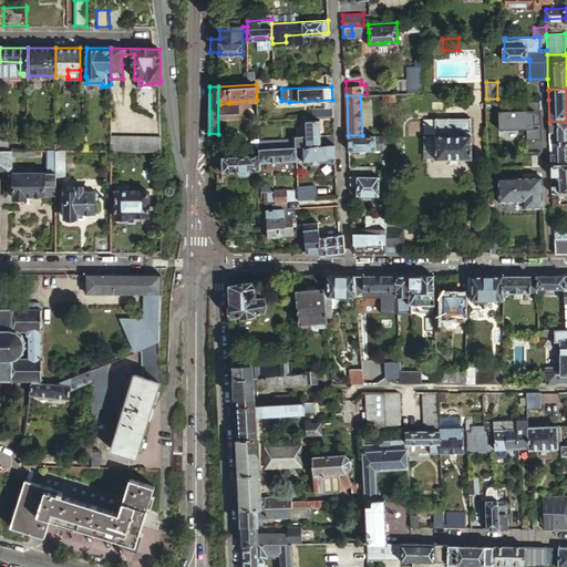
[(312,116),(333,116),(332,106),(312,107),(312,116)]
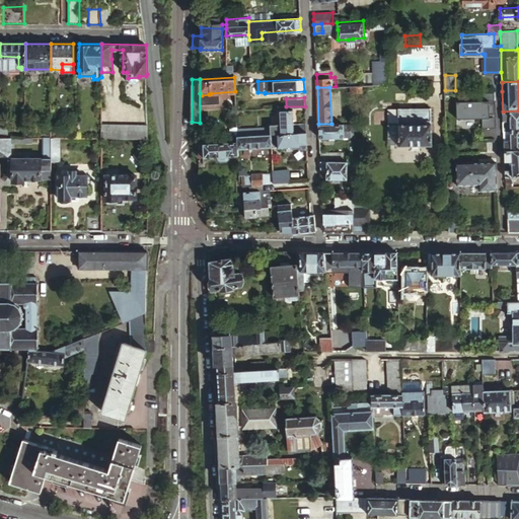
[(482,116),(495,116),(495,99),(457,100),(457,117),(482,116)]
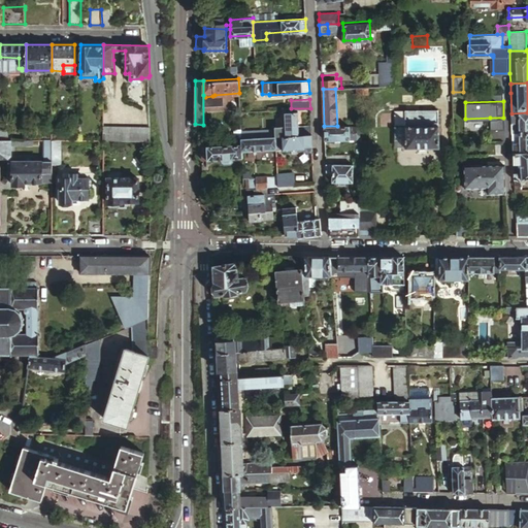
[(446,146),(446,109),(405,109),(405,125),(394,126),(395,145),(405,144),(405,146),(446,146)]
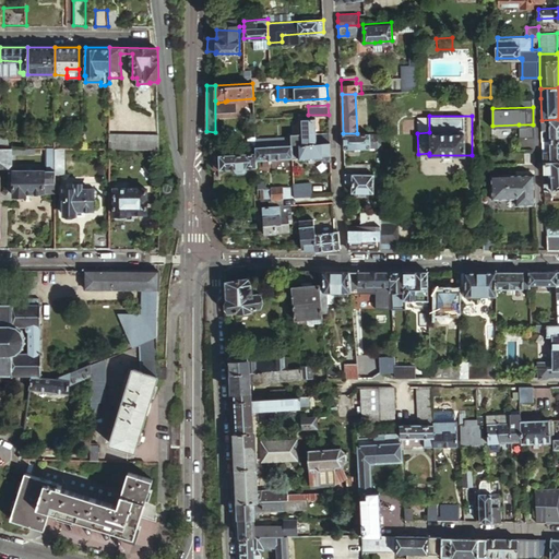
[(292,144),(302,143),(310,143),(330,142),(329,131),(316,132),(314,118),(300,119),(301,135),(290,135),(290,138),(265,139),(265,145),(274,145),(292,144)]
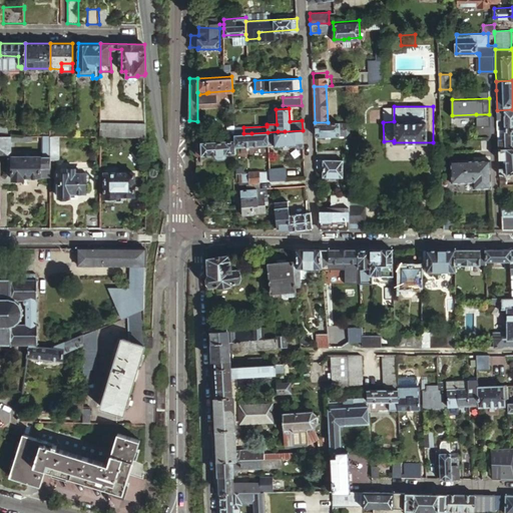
[(498,129),(512,128),(512,109),(497,110),(497,119),(505,119),(505,125),(497,125),(498,129)]
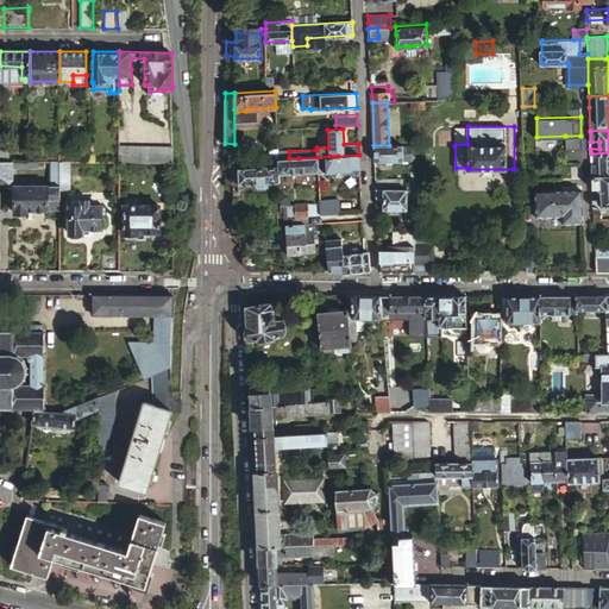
[(581,136),(565,136),(565,148),(581,148),(581,136)]
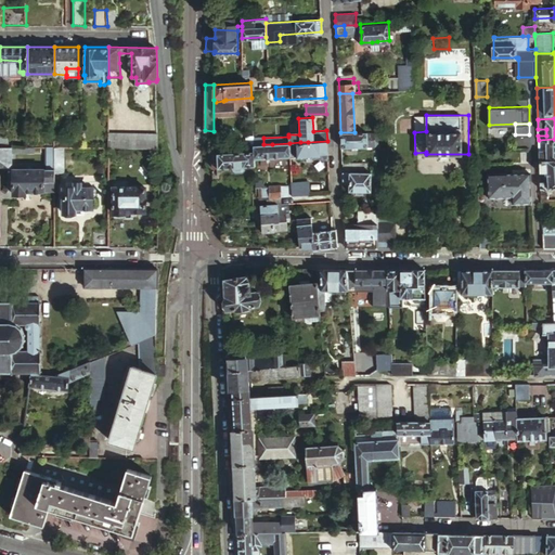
[(340,132),(341,146),(368,145),(366,131),(355,132),(340,132)]
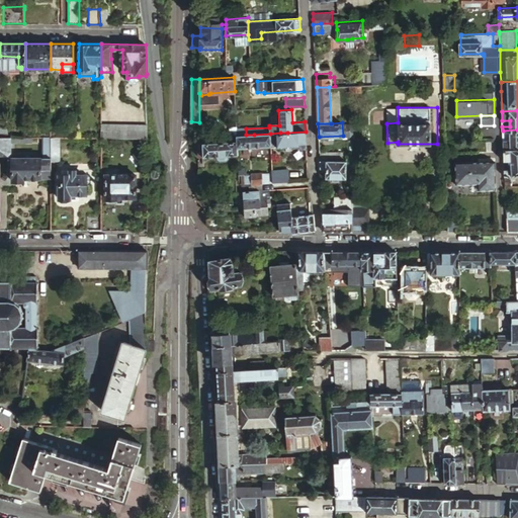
[(101,123),(101,137),(148,137),(148,123),(101,123)]
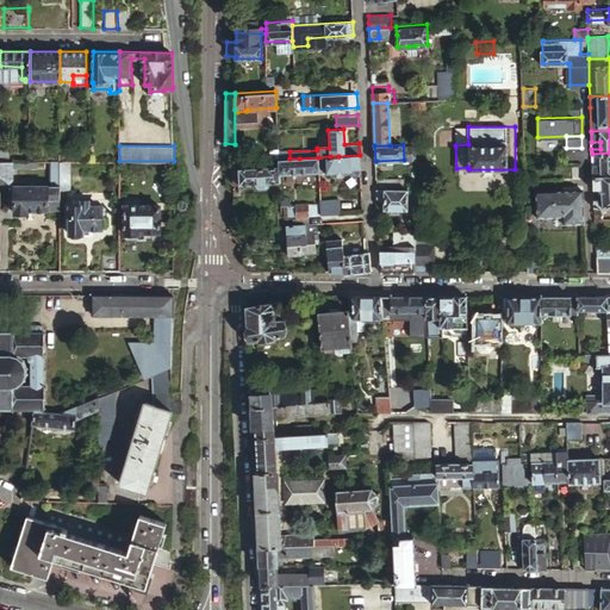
[(592,162),(592,175),(609,175),(609,153),(592,154),(592,162)]
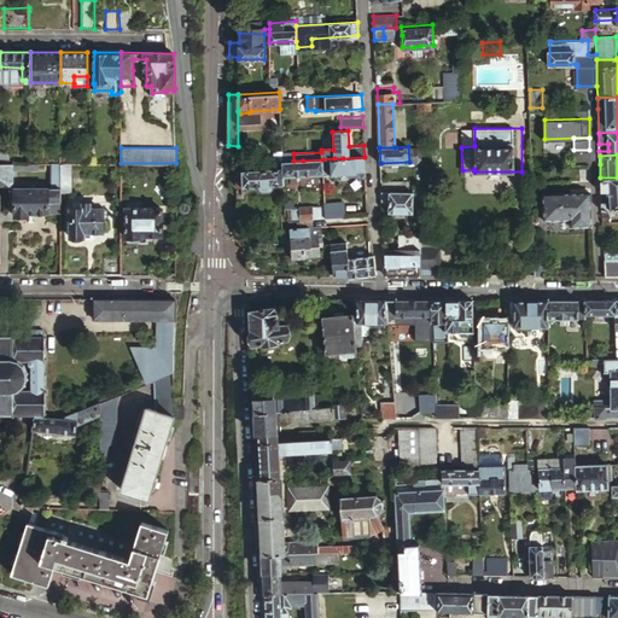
[(343,158),(334,158),(322,159),(322,174),(331,174),(331,175),(357,174),(357,170),(365,170),(365,157),(343,158)]
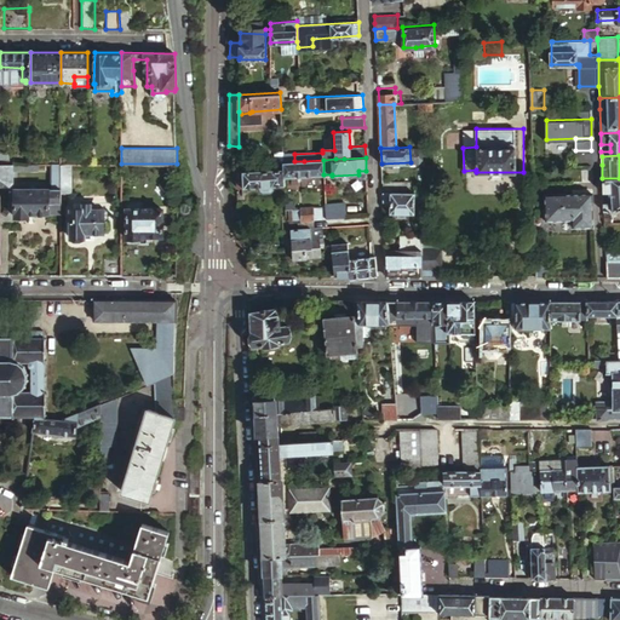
[(323,174),(323,160),(304,161),(304,176),(323,174)]
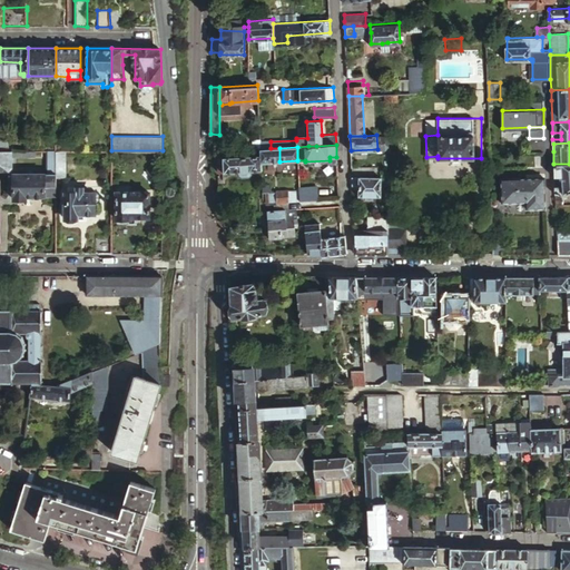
[(271,148),(261,148),(262,155),(262,161),(279,161),(279,148),(271,148)]
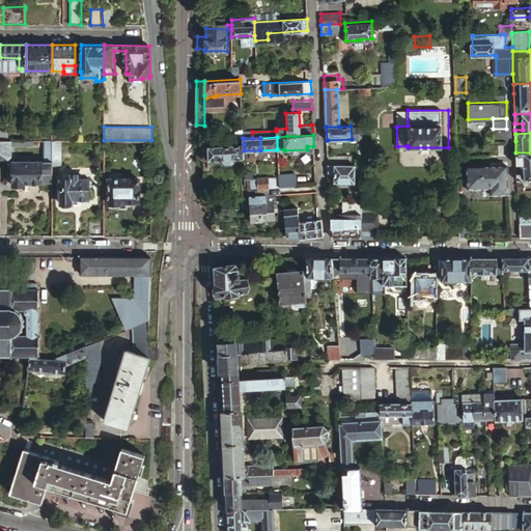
[(0,158),(8,159),(11,156),(11,145),(20,145),(20,140),(8,140),(0,139),(0,158)]
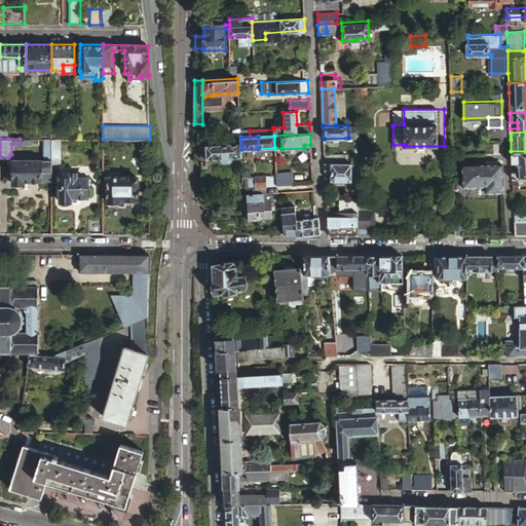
[(60,139),(51,139),(51,149),(51,152),(60,152),(60,139)]
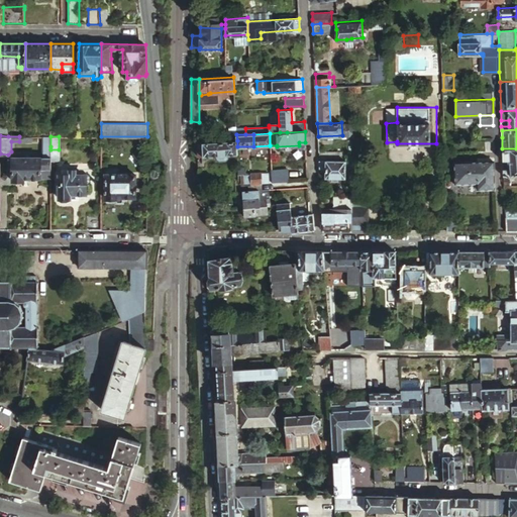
[(237,140),(232,140),(198,142),(198,156),(203,156),(203,157),(217,156),(217,158),(219,160),(225,160),(227,157),(227,156),(238,154),(237,146),(237,140)]
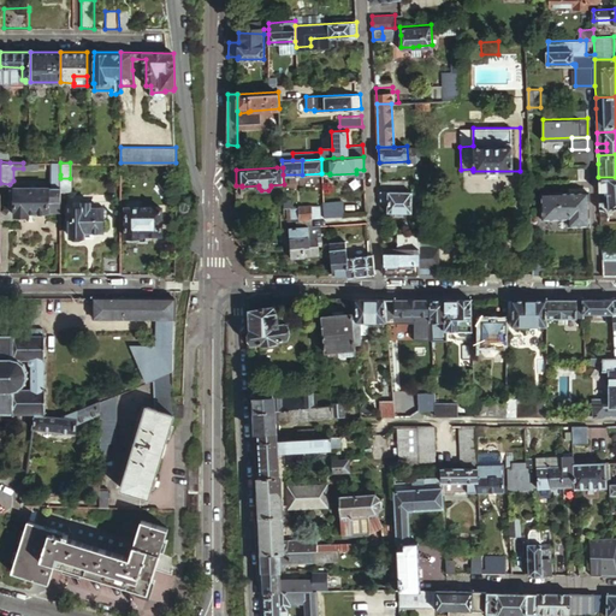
[(60,189),(60,187),(52,187),(39,187),(39,176),(25,176),(25,187),(15,187),(15,214),(30,214),(30,211),(49,211),(49,201),(60,201),(60,189)]
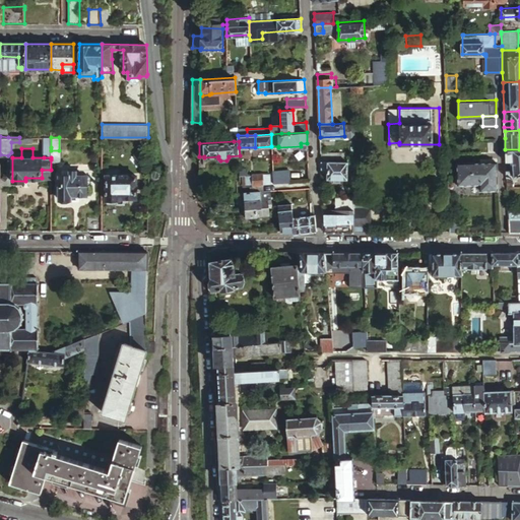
[(506,170),(507,187),(512,186),(512,176),(519,176),(519,149),(505,149),(505,151),(506,160),(513,160),(513,170),(506,170)]
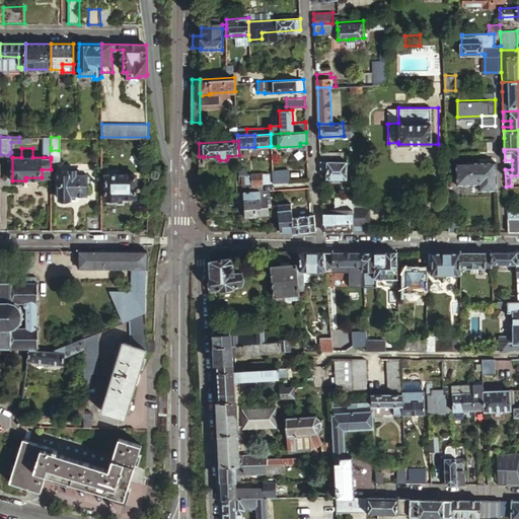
[(320,152),(320,160),(354,161),(354,157),(350,157),(350,152),(320,152)]
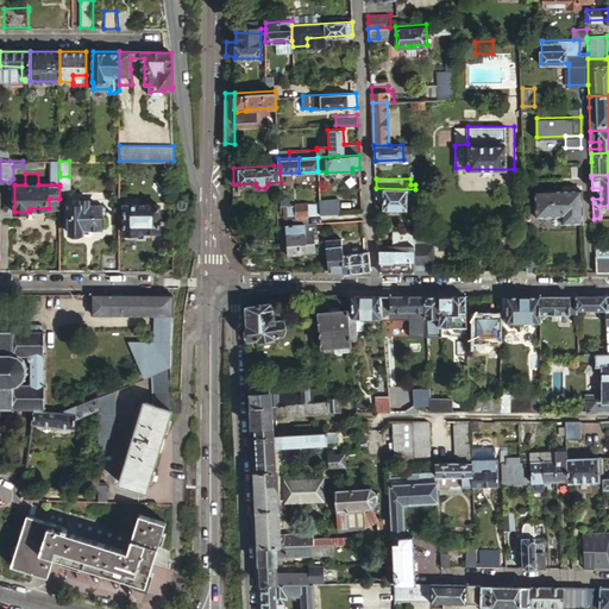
[(376,188),(376,198),(383,198),(383,208),(393,208),(393,212),(399,212),(400,208),(408,208),(408,192),(410,192),(410,193),(414,193),(415,189),(376,188)]
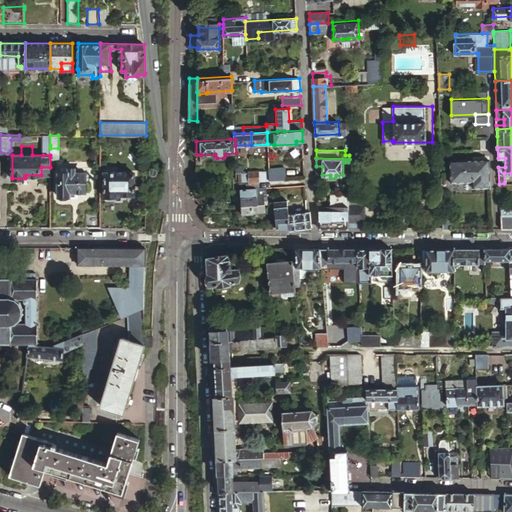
[(490,186),(489,159),(450,160),(451,181),(473,181),(473,186),(490,186)]
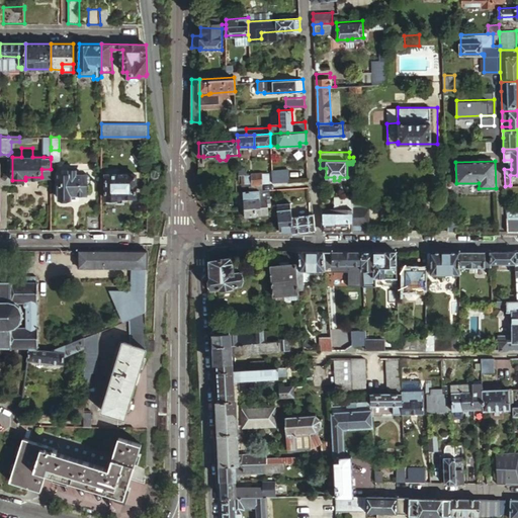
[(157,166),(157,168),(159,169),(160,171),(160,173),(159,174),(159,175),(157,176),(156,177),(159,177),(164,178),(165,167),(157,166)]
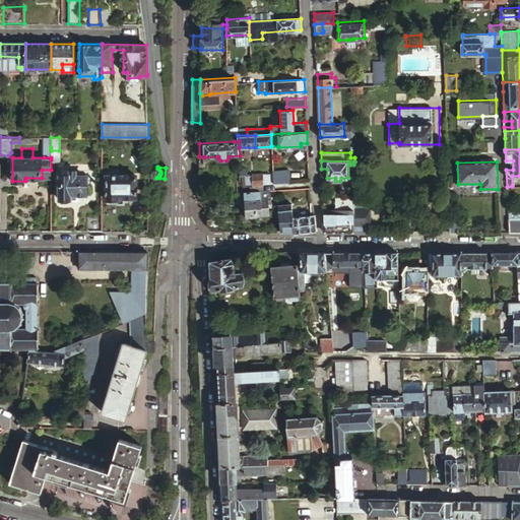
[(72,197),(72,196),(72,195),(75,195),(87,195),(87,183),(88,181),(88,176),(87,174),(77,174),(77,169),(70,169),(70,174),(62,174),(62,183),(59,183),(59,197),(61,197),(63,200),(69,200),(70,197),(72,197)]
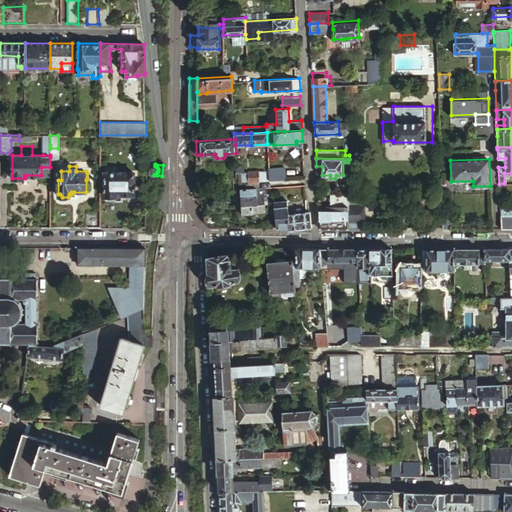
[(150,174),(152,175),(154,175),(155,174),(157,173),(157,172),(158,171),(158,169),(157,167),(155,166),(153,166),(152,166),(150,167),(149,169),(149,171),(149,172),(150,174)]
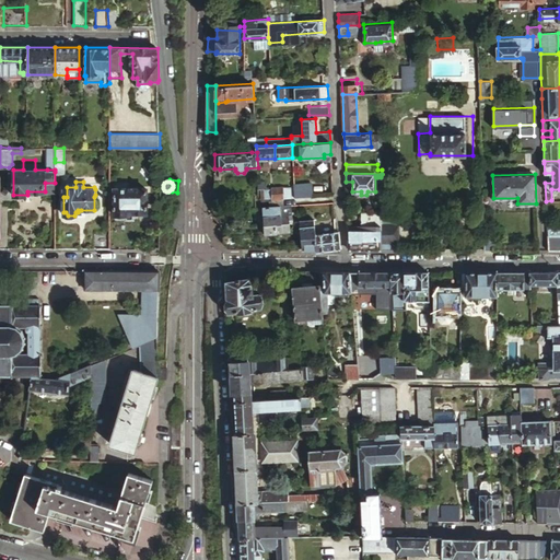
[(45,183),(45,191),(55,191),(55,183),(45,183)]
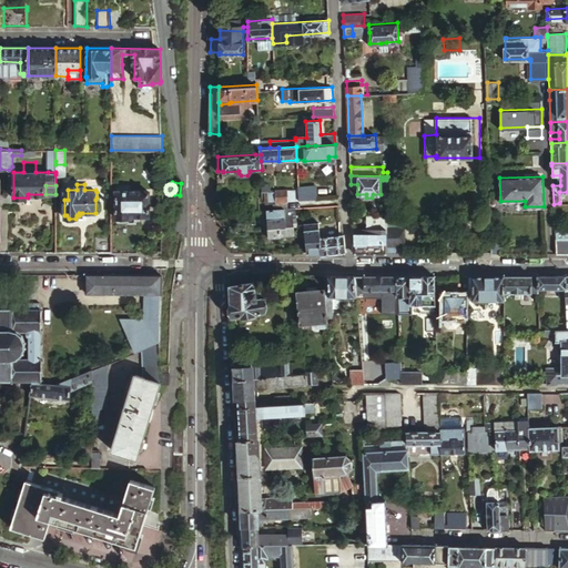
[(117,192),(117,217),(118,217),(118,221),(129,221),(129,223),(137,223),(137,216),(150,216),(150,191),(128,192),(128,188),(118,188),(118,192),(117,192)]
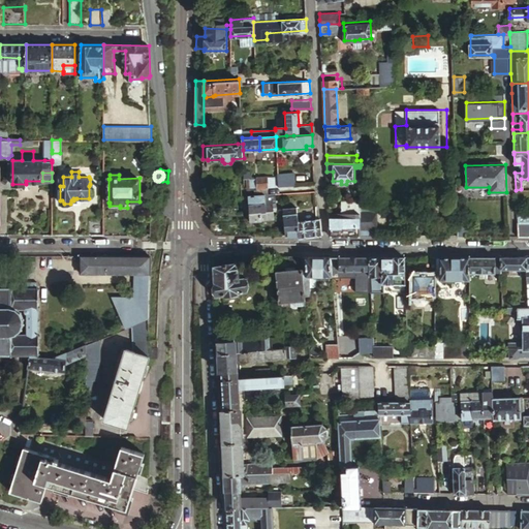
[(293,176),(278,177),(278,187),(294,186),(293,176)]
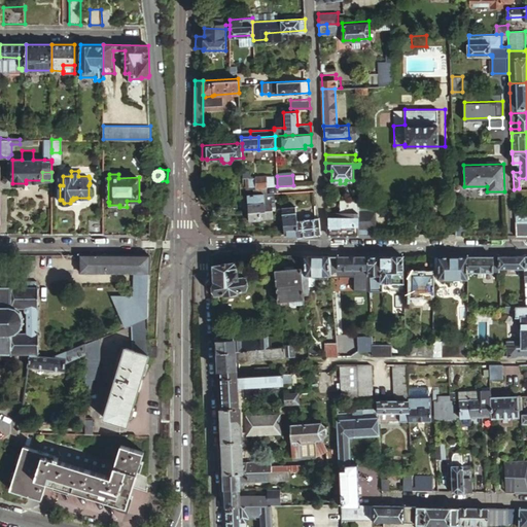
[(277,176),(266,177),(267,187),(277,186),(277,176)]
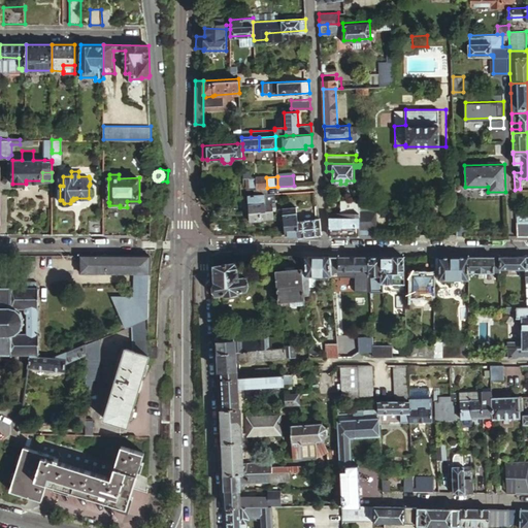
[(266,177),(253,178),(254,194),(255,194),(263,194),(267,193),(267,188),(266,177)]
